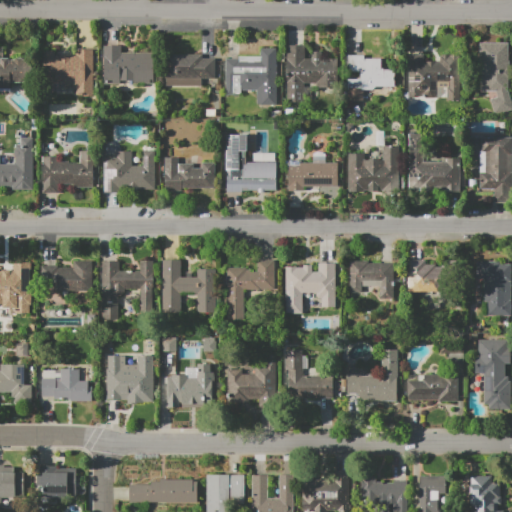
[(508,86),(511,101),(511,109),(493,115),(489,99),(497,97),(495,90),(487,92),(486,86),(481,86),(481,65),(479,65),(479,43),(508,43),(508,86)]
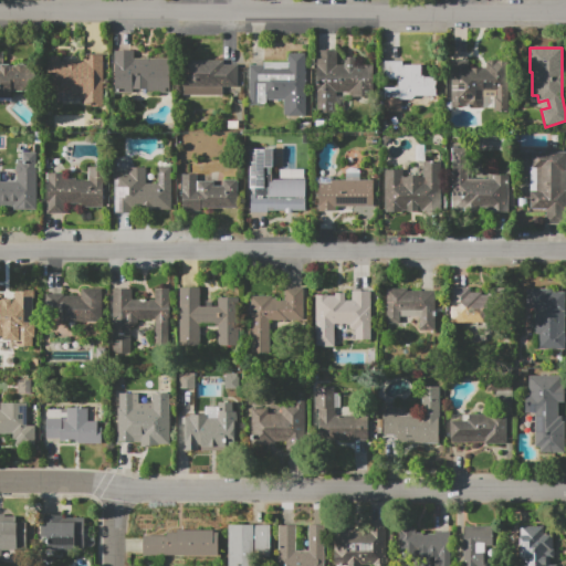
[(115,93),(115,50),(134,50),(134,58),(170,58),(170,91),(134,91),(134,93),(115,93)]
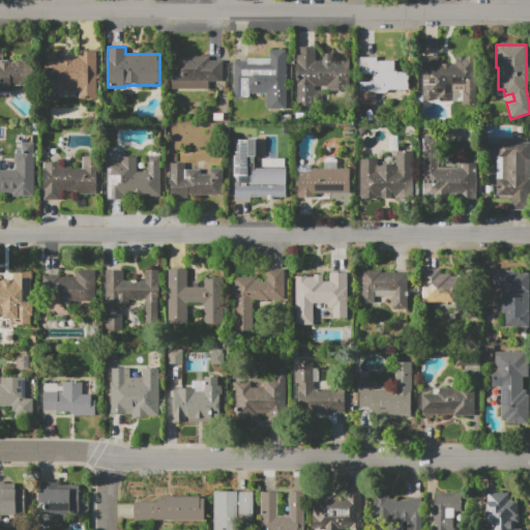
[(296,48),(315,48),(315,61),(322,61),(322,54),(333,54),(333,61),(350,61),(350,90),(329,90),(329,87),(315,87),(315,107),(296,107),(296,48)]
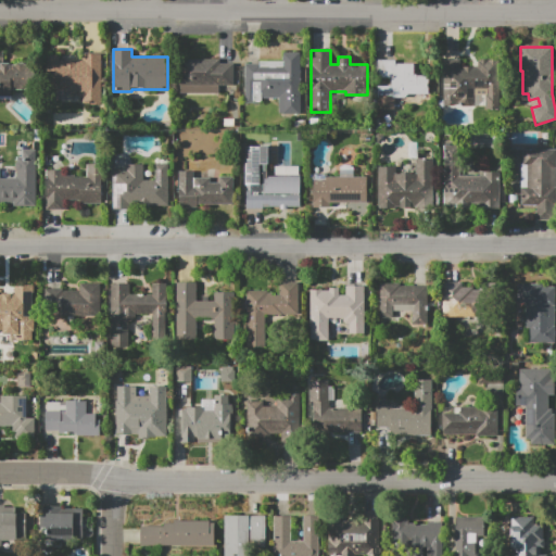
[(0,51),(3,51),(3,63),(10,63),(10,65),(14,65),(14,64),(16,64),(17,63),(23,63),(24,64),(26,64),(26,65),(35,65),(35,89),(12,89),(12,96),(0,96),(0,51)]
